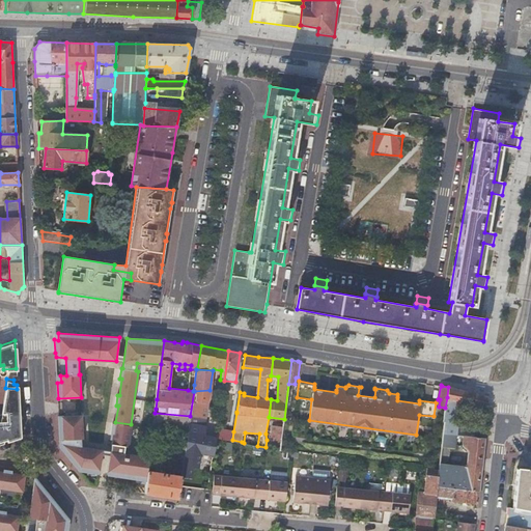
[(460,402),(487,408),(488,399),(487,395),(457,389),(448,387),(447,397),(443,434),(455,435),(460,402)]
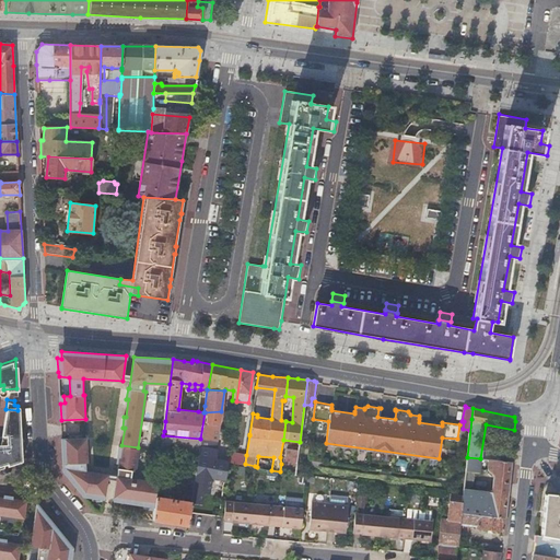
[(0,467),(3,467),(3,464),(7,463),(7,464),(19,428),(18,410),(6,409),(0,439),(0,467)]
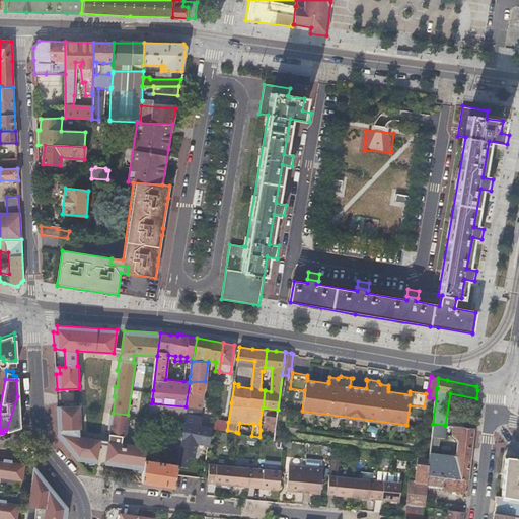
[(17,400),(17,396),(6,430),(17,426),(17,419),(17,400)]
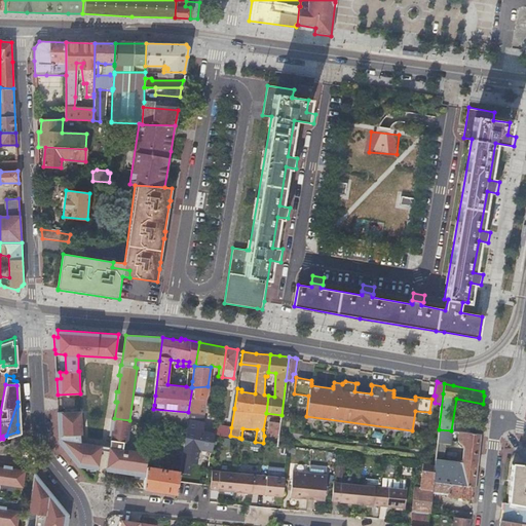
[(153,409),(152,422),(172,424),(173,422),(187,423),(187,419),(188,412),(153,409)]
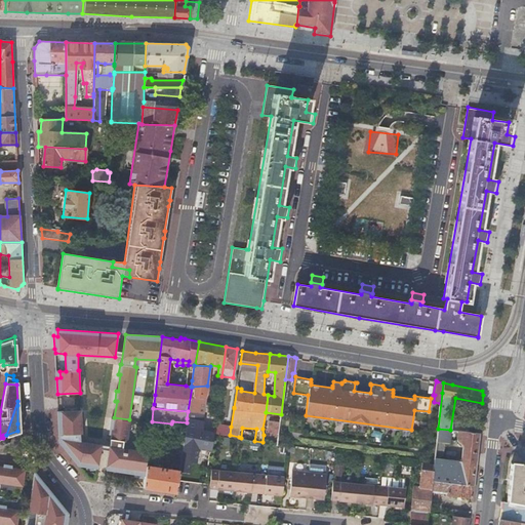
[(63,418),(58,418),(59,442),(78,465),(98,468),(101,449),(101,448),(76,445),(76,442),(80,443),(80,442),(80,434),(82,434),(81,411),(63,411),(63,418)]
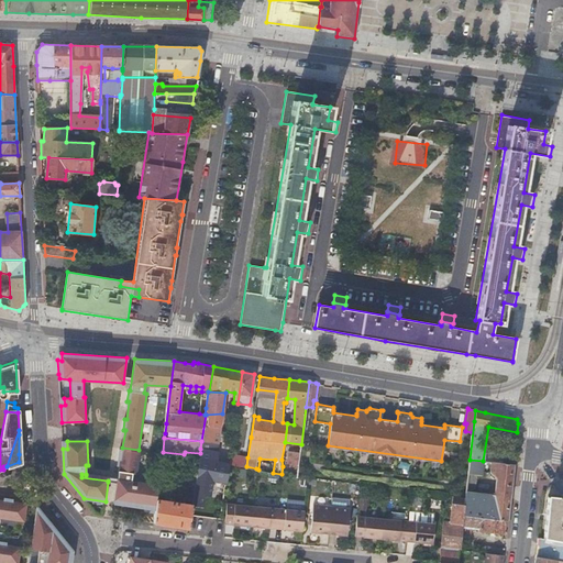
[(122,448),(120,448),(119,459),(121,459),(118,477),(117,483),(116,493),(127,494),(125,505),(130,505),(155,509),(156,499),(158,484),(132,479),(133,472),(136,473),(140,450),(139,450),(122,448)]
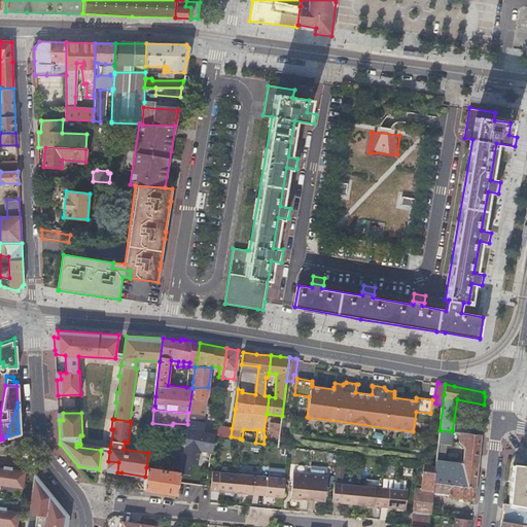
[(183,447),(211,452),(214,433),(203,431),(205,423),(187,420),(187,424),(185,438),(183,447)]
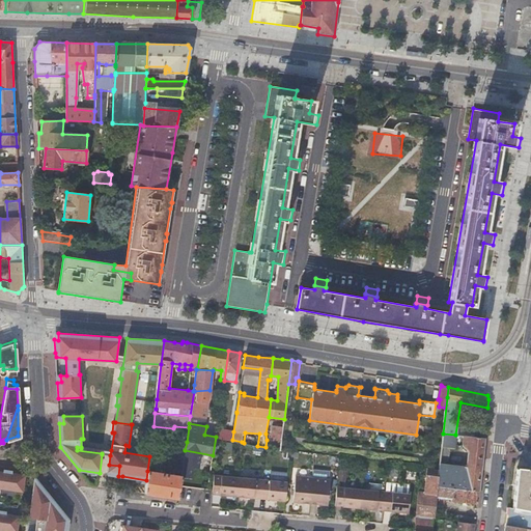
[(223,439),(232,440),(233,431),(224,430),(223,439)]
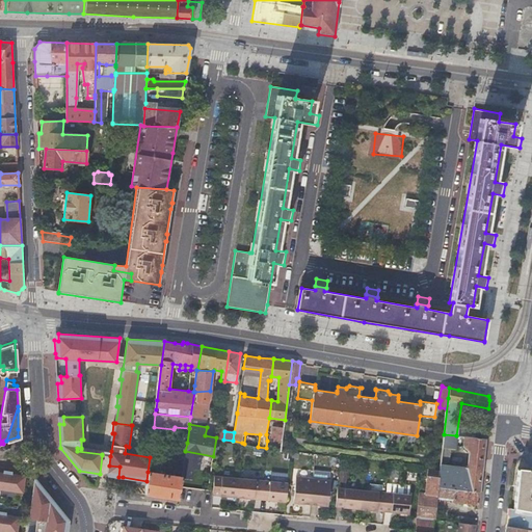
[(437,486),(479,491),(485,439),(456,435),(444,434),(443,447),(450,448),(455,449),(456,440),(463,441),(463,446),(469,451),(467,468),(441,464),(440,470),(437,486)]
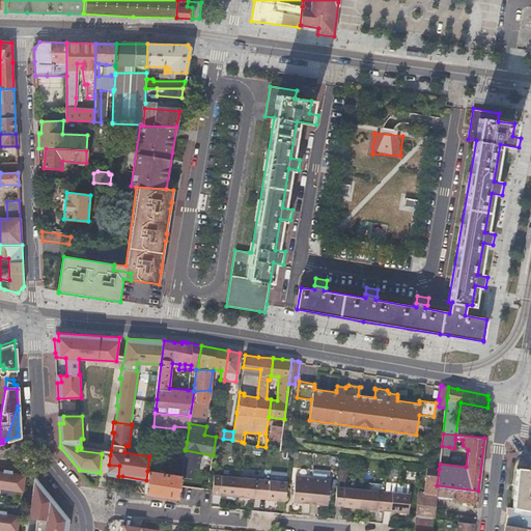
[(277,449),(280,449),(282,436),(278,436),(278,439),(271,438),(270,445),(277,447),(277,449)]
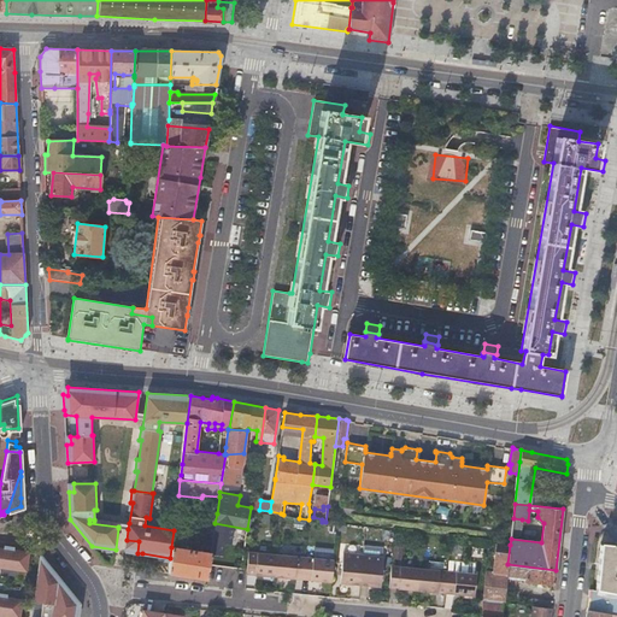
[(212,541),(215,523),(217,513),(203,511),(201,518),(198,518),(195,539),(209,541),(212,541)]
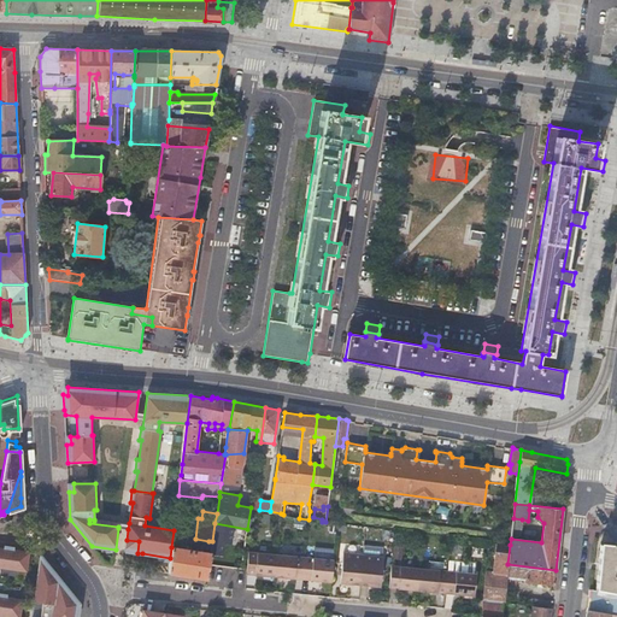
[(519,535),(522,519),(513,518),(511,534),(519,535)]
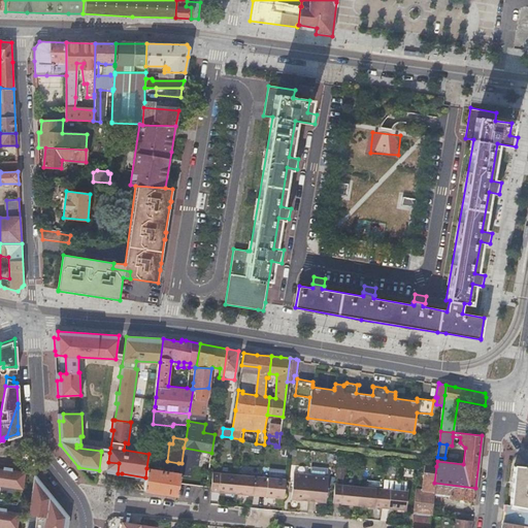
[(76,444),(76,448),(101,451),(101,452),(109,453),(110,448),(80,444),(80,446),(76,444)]
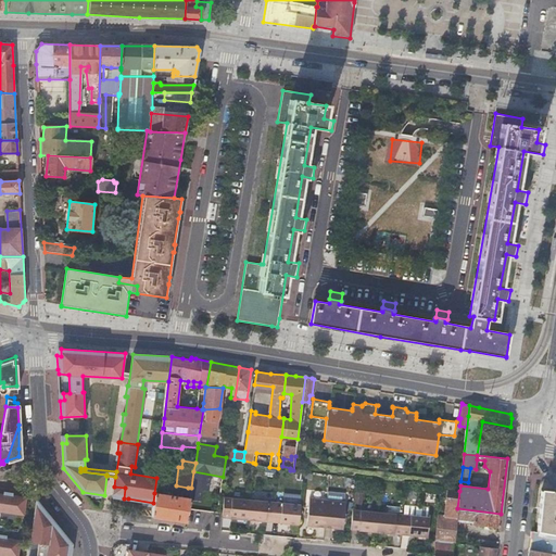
[(125,488),(114,487),(113,496),(124,498),(125,488)]
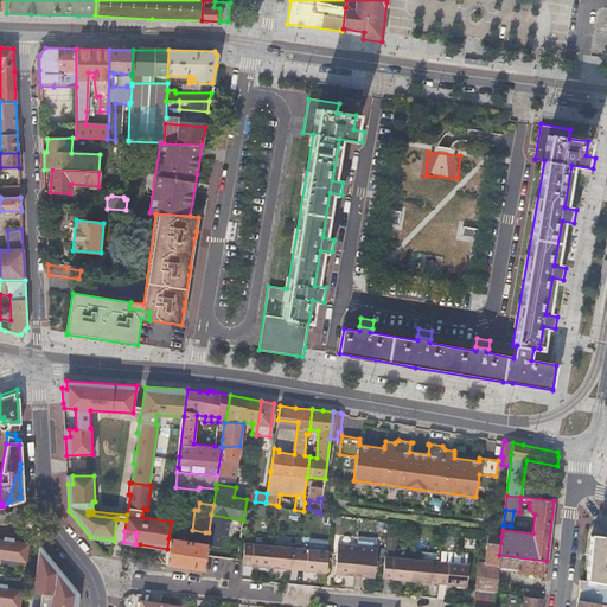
[(517,570),(545,575),(545,572),(547,561),(499,555),(502,536),(489,535),(485,562),(498,564),(517,567),(517,570)]
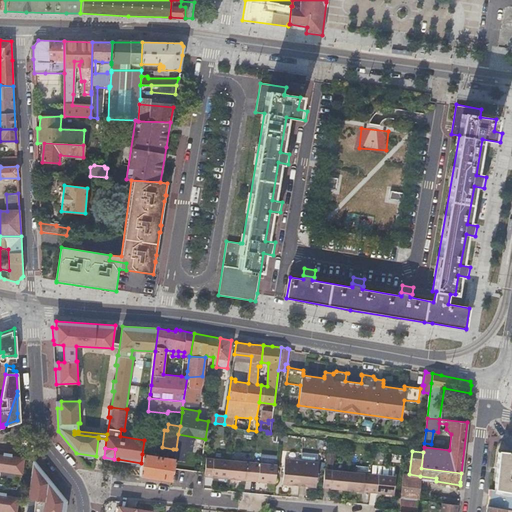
[(511,451),(499,451),(495,489),(511,491),(511,451)]
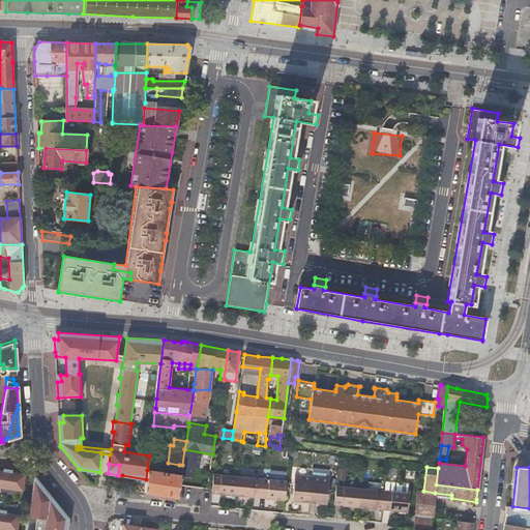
[(0,488),(22,492),(25,475),(15,473),(11,473),(11,471),(7,470),(3,469),(2,471),(0,470),(0,488)]
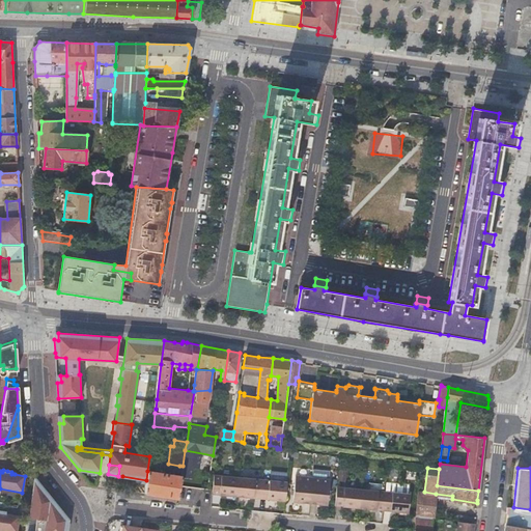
[(146,480),(145,493),(162,496),(178,498),(182,476),(177,475),(164,473),(161,473),(147,471),(146,480)]
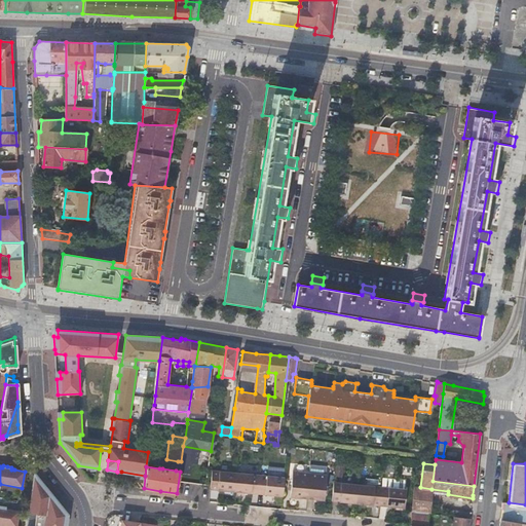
[(234,491),(236,473),(213,471),(211,489),(234,491)]
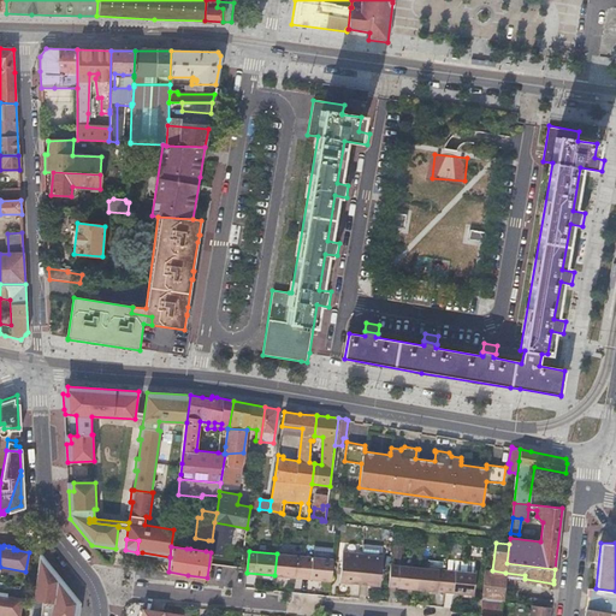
[(339,581),(360,584),(363,554),(343,551),(339,581)]
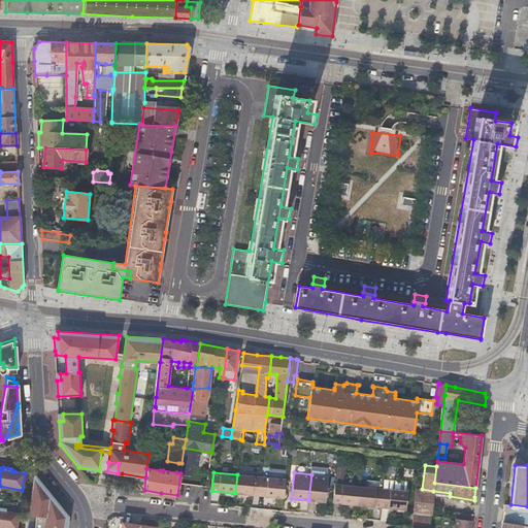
[(237,474),(235,493),(259,495),(261,476),(237,474)]
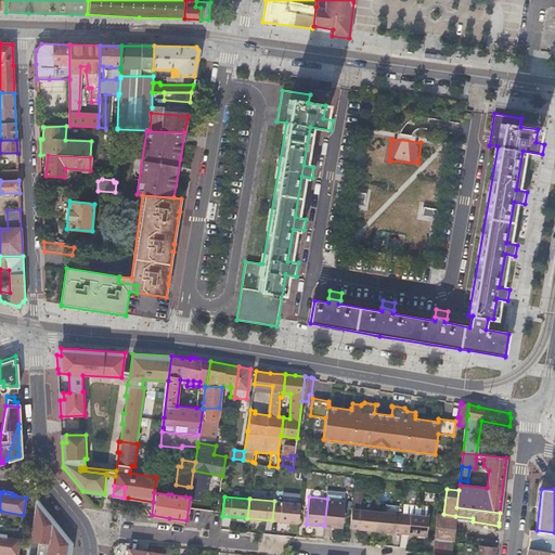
[(327,499),(324,526),(343,527),(345,501),(327,499)]
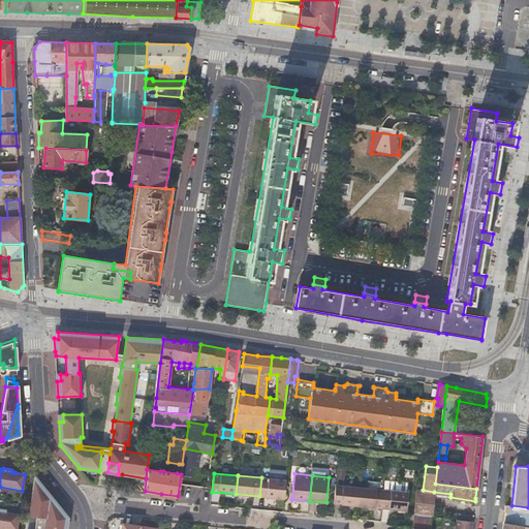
[(34,476),(26,528),(33,528),(40,485),(34,476)]
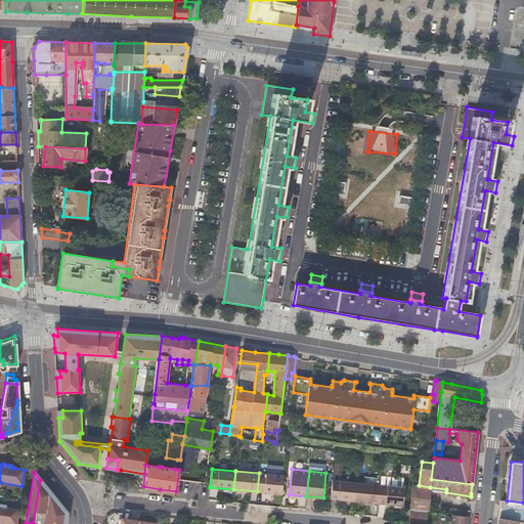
[(284,475),(259,473),(257,491),(281,494),(284,475)]
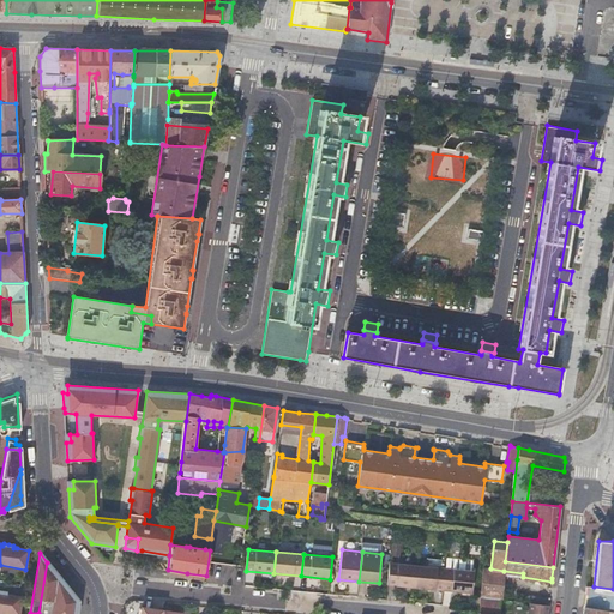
[(76,613),(77,609),(78,601),(72,593),(52,567),(47,563),(38,613),(76,613)]
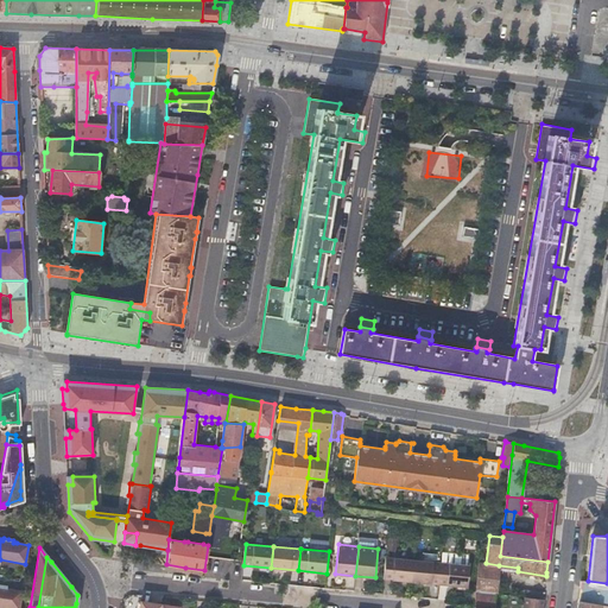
[(384,578),(412,581),(413,559),(386,557),(384,578)]
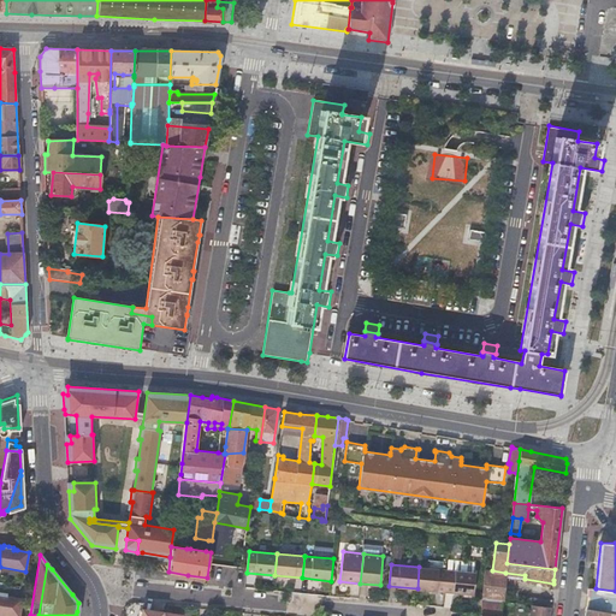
[(418,588),(445,592),(448,569),(419,567),(418,588)]
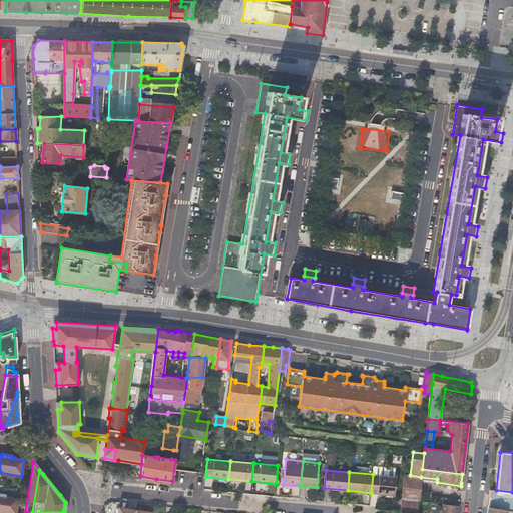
[(373,474),(371,493),(395,495),(396,477),(373,474)]
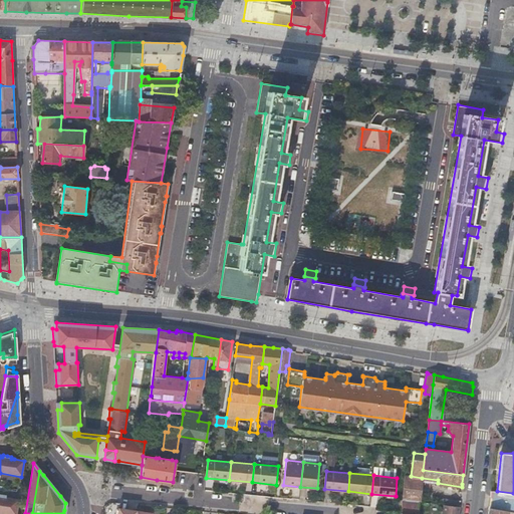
[(420,502),(422,478),(411,476),(408,476),(406,476),(403,495),(403,501),(420,503),(420,502)]
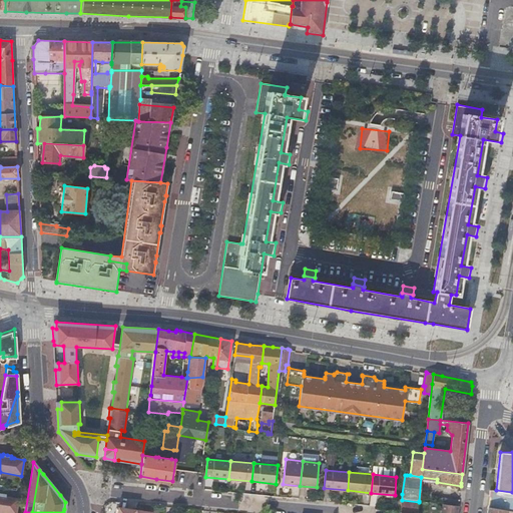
[(490,489),(488,507),(512,510),(512,492),(496,490),(490,489)]
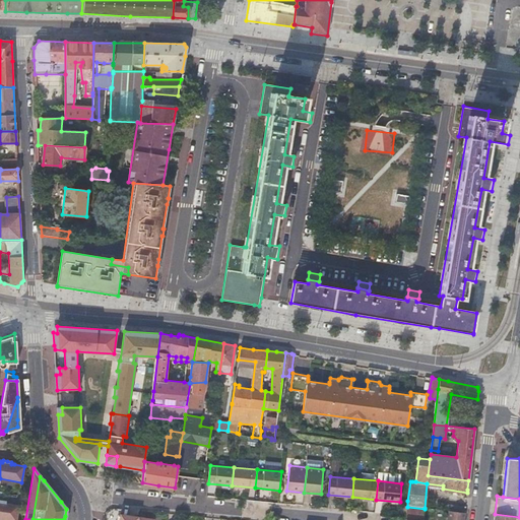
[(0,519),(4,519),(15,519),(18,506),(5,504),(5,502),(0,500),(0,519)]
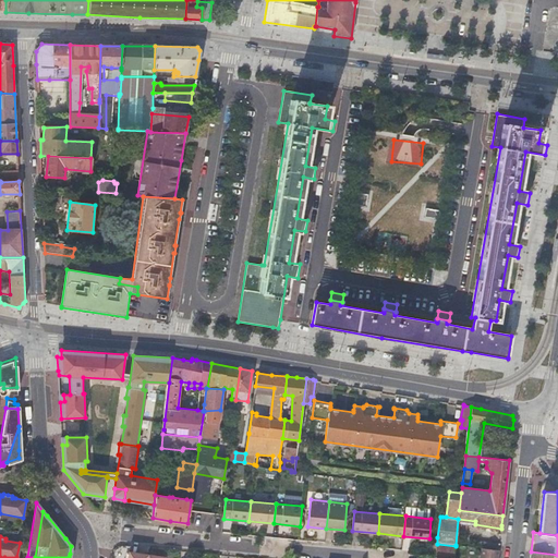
[(435,557),(444,557),(453,557),(455,550),(456,546),(437,544),(436,553),(435,557)]
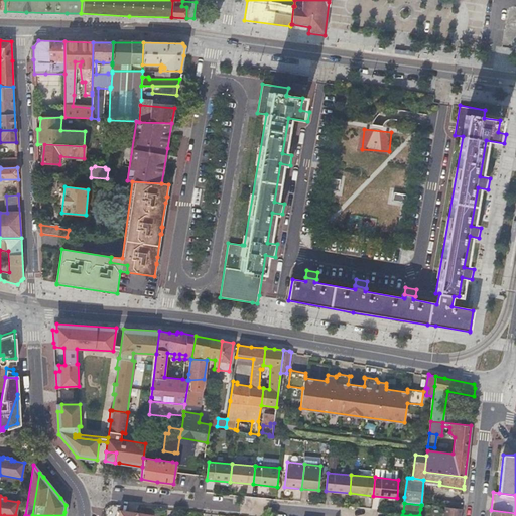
[(443,515),(460,515),(461,512),(461,508),(445,507),(443,515)]
